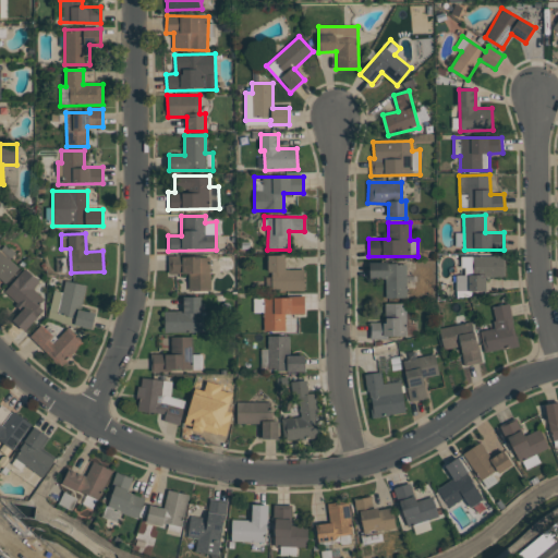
[(0,241),(0,278),(5,283),(20,268),(10,259),(15,254),(1,241),(0,241)]
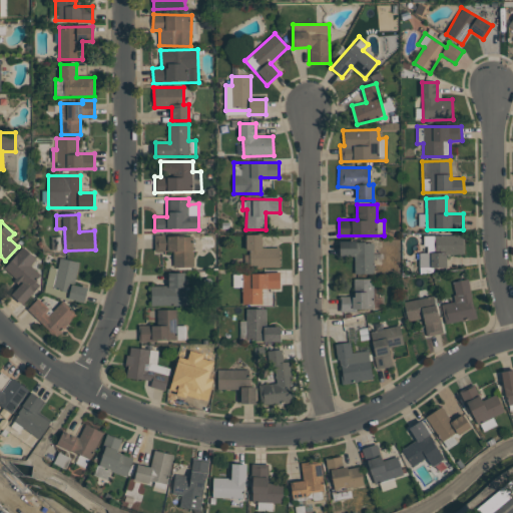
[(262,234),(247,234),(248,267),(281,267),(280,247),(263,247),(262,234)]
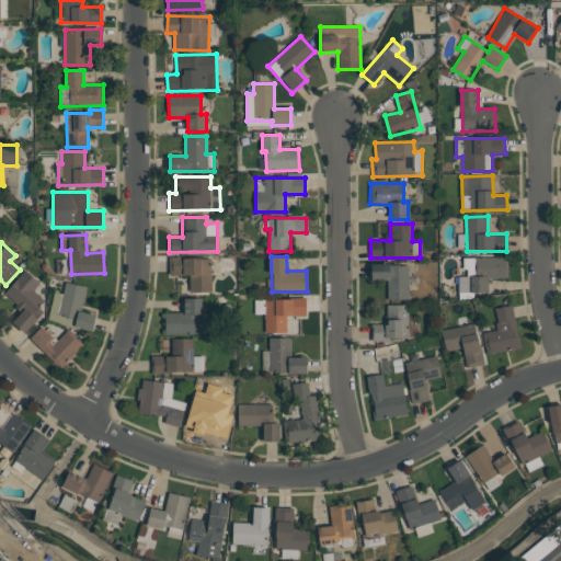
[(508,278),(507,256),(474,258),(474,265),(468,265),(468,276),(458,276),(459,299),(473,298),(473,293),(489,293),(488,278),(508,278)]
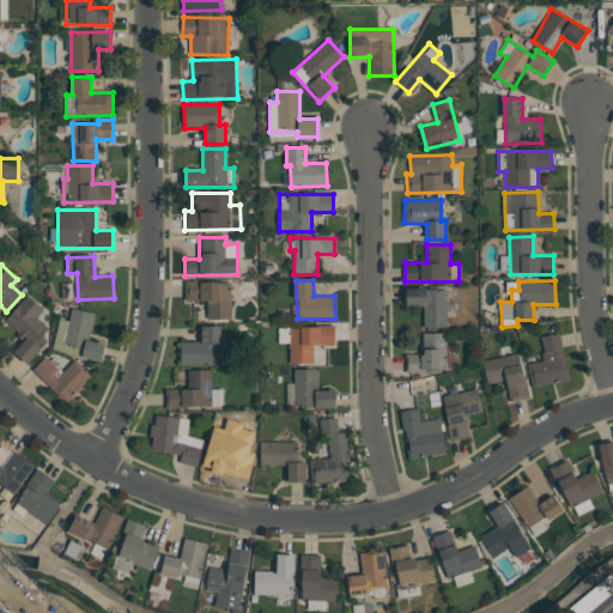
[(231,320),(230,281),(184,281),(186,301),(207,301),(208,320),(231,320)]
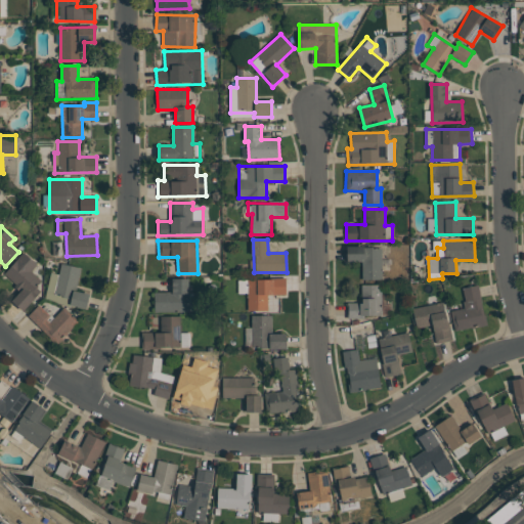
[(361,260),(362,280),(382,279),(381,247),(347,247),(347,261),(361,260)]
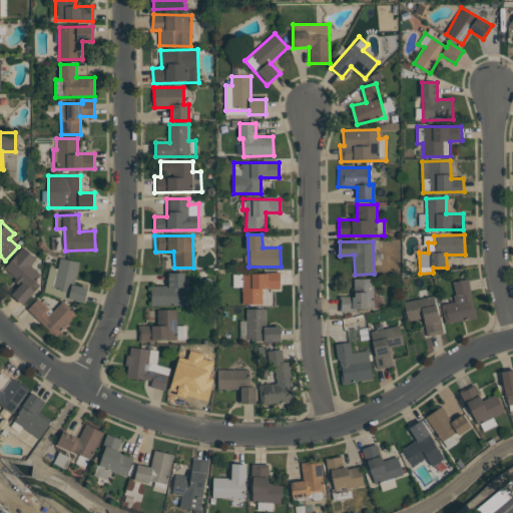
[(30,266),(36,259),(23,246),(4,270),(21,284),(11,295),(23,305),(40,285),(35,280),(40,274),(30,266)]
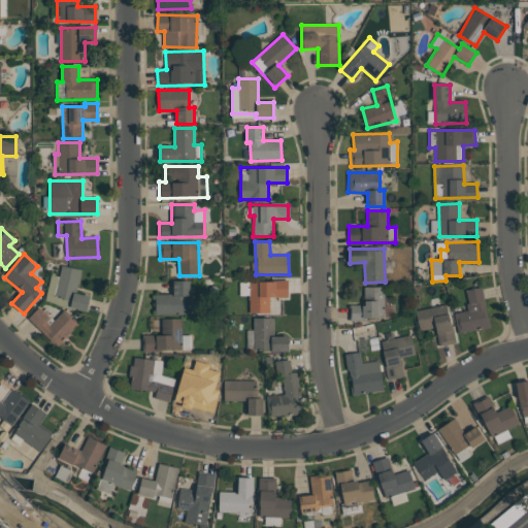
[(80,269),(61,266),(60,276),(51,274),(47,294),(50,294),(50,297),(71,301),(70,307),(88,310),(90,296),(76,294),(80,269)]
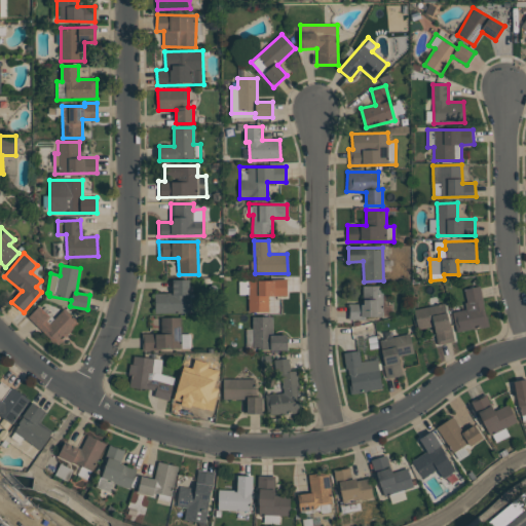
[(190,279),(173,279),(173,293),(154,294),(155,313),(190,312),(190,279)]
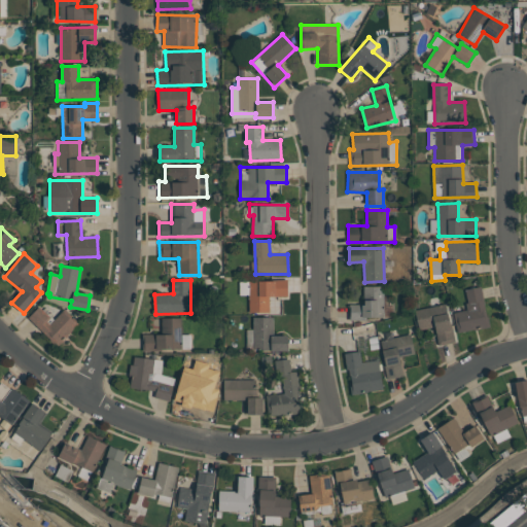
[(288,296),(287,280),(249,281),(249,313),(270,313),(270,296),(288,296)]
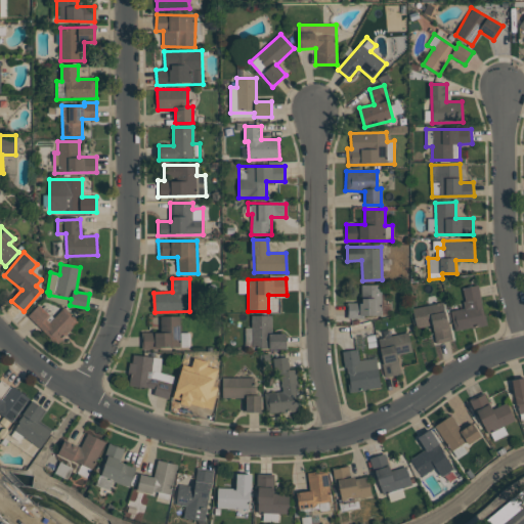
[(347,303),(348,317),(382,316),(382,285),(361,285),(361,302),(347,303)]
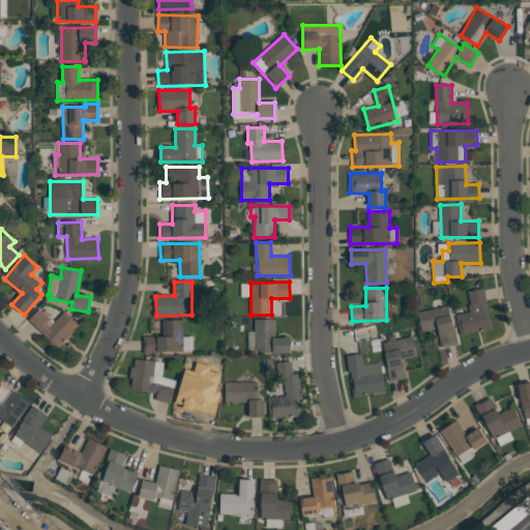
[(460,334),(492,329),(484,288),(467,291),(471,312),(455,315),(460,334)]
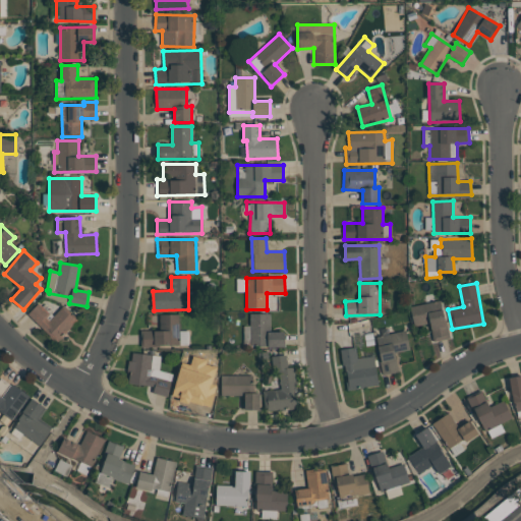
[(414,327),(429,324),(433,341),(449,339),(442,300),(410,306),(414,327)]
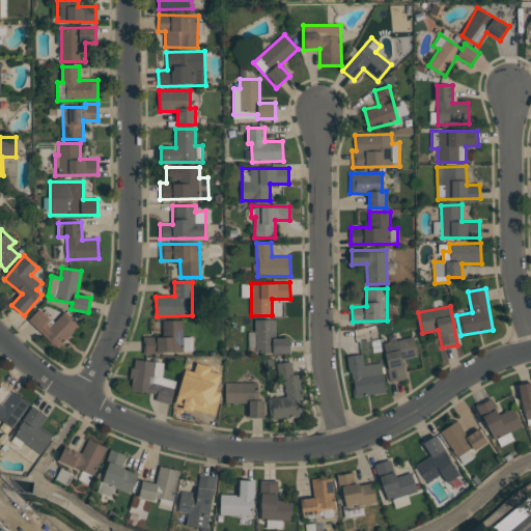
[(55,323),(39,309),(28,320),(58,348),(80,325),(64,311),(55,323)]
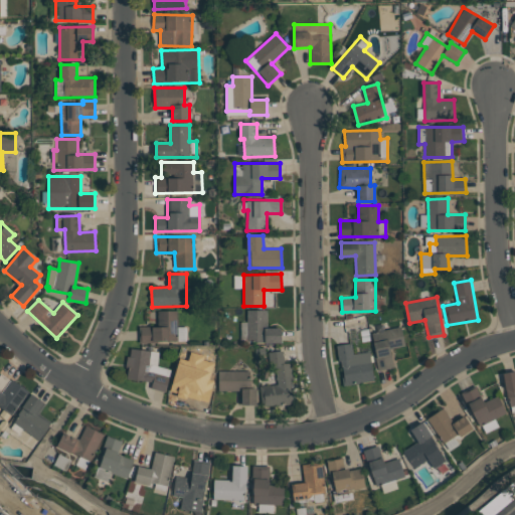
[(282,343),(282,328),(267,328),(267,310),(246,310),(246,322),(239,322),(239,342),(282,343)]
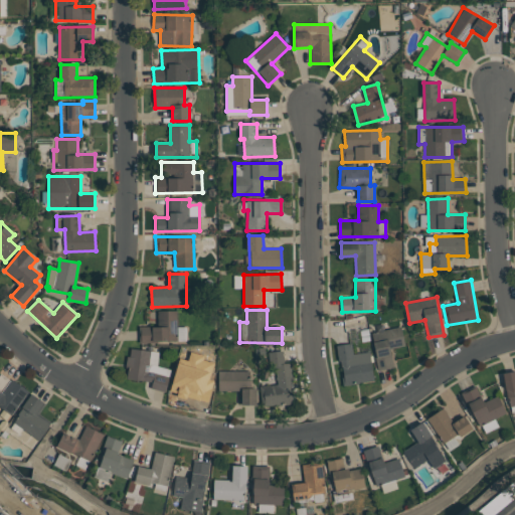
[(177,311),(158,311),(158,326),(139,327),(140,342),(186,341),(186,327),(177,327),(177,311)]
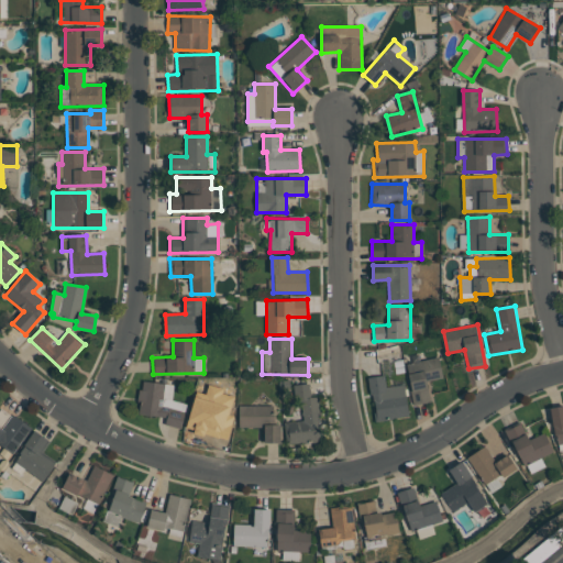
[(442,378),(440,359),(407,362),(412,405),(431,403),(428,381),(442,378)]
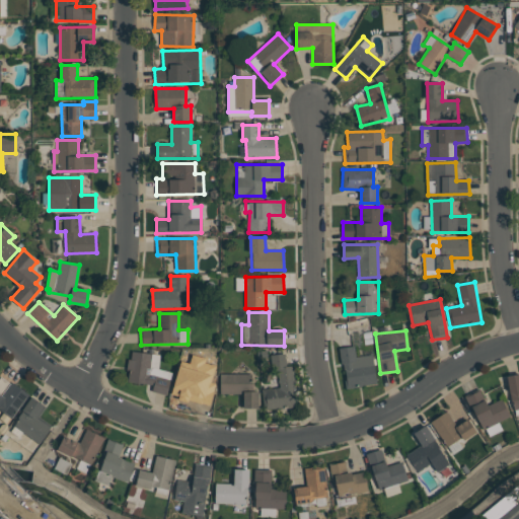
[(376,385),(373,355),(356,357),(355,347),(341,348),(345,388),(376,385)]
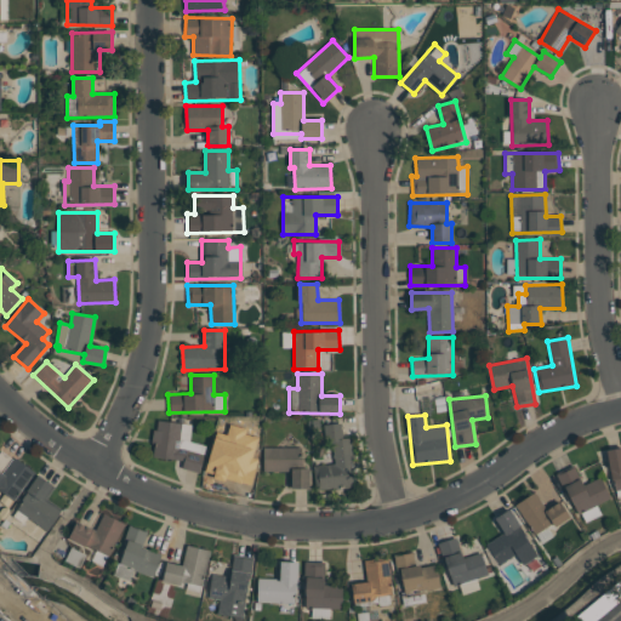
[(193,426),(157,420),(152,456),(183,461),(182,469),(201,472),(205,445),(189,443),(193,426)]
